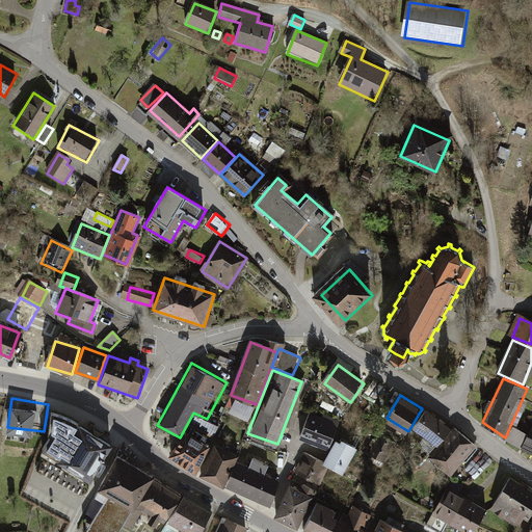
[(68,437),(78,418),(60,405),(48,404),(44,431),(68,437)]
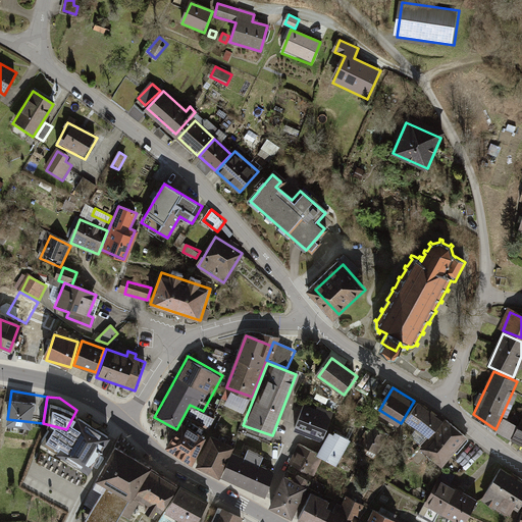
[(440,421),(417,404),(406,421),(428,437),(440,421)]
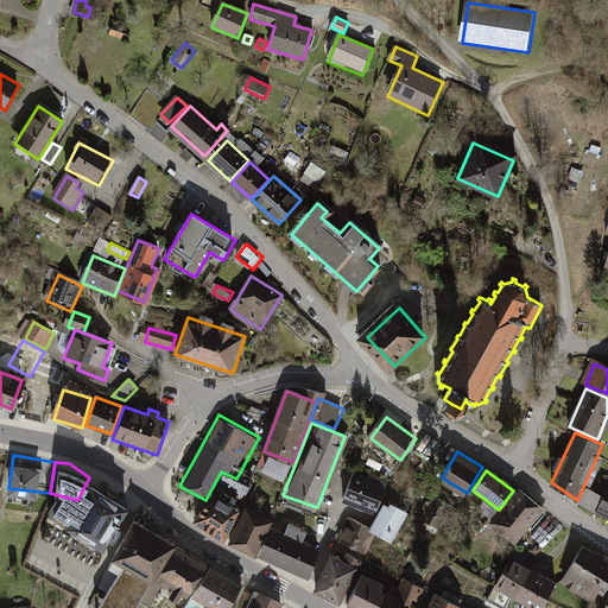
[(388,487),(358,475),(348,499),(379,511),(388,487)]
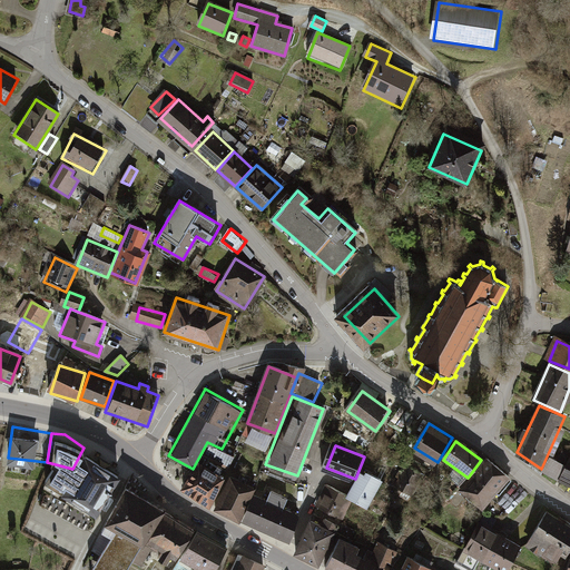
[(210,446),(204,458),(226,469),(232,458),(210,446)]
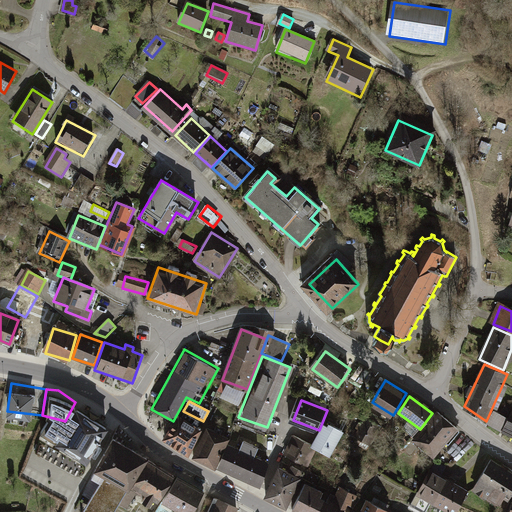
[(511,409),(501,431),(511,436),(511,409)]
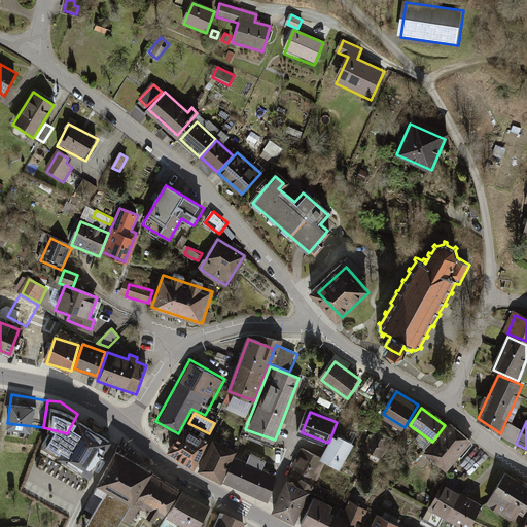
[(521,428),(507,422),(501,434),(515,441),(521,428)]
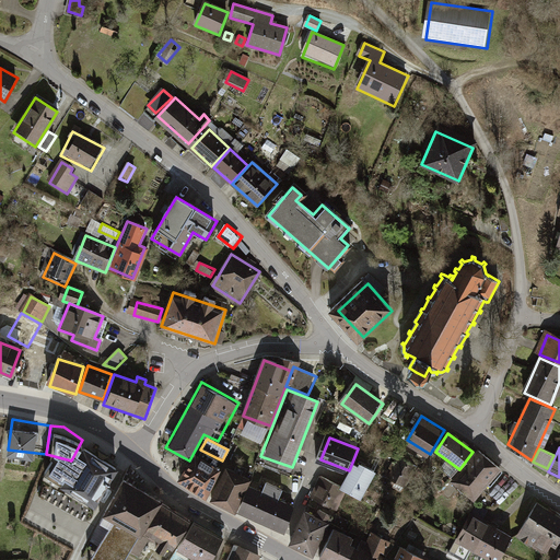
[(116,470),(83,450),(60,485),(93,505),(116,470)]
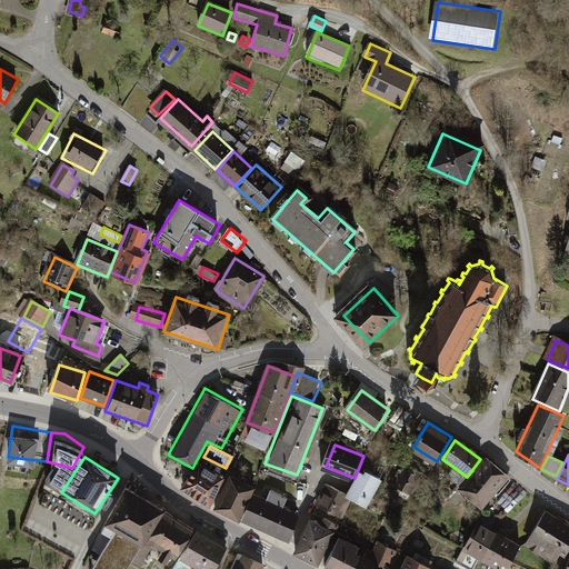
[(486,460),(461,490),(483,509),(508,480),(486,460)]
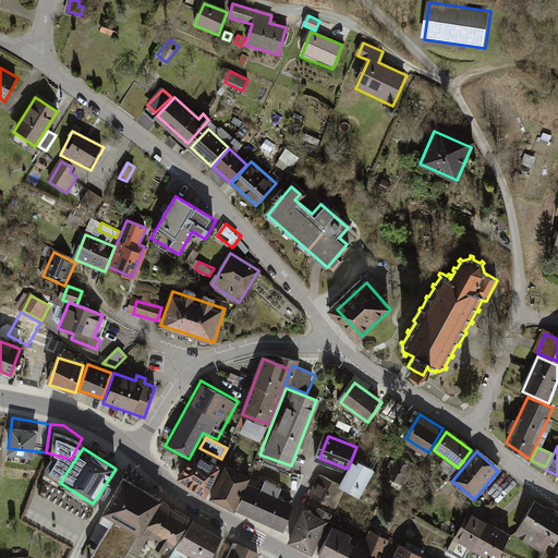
[(195,453),(182,477),(206,489),(218,466),(195,453)]
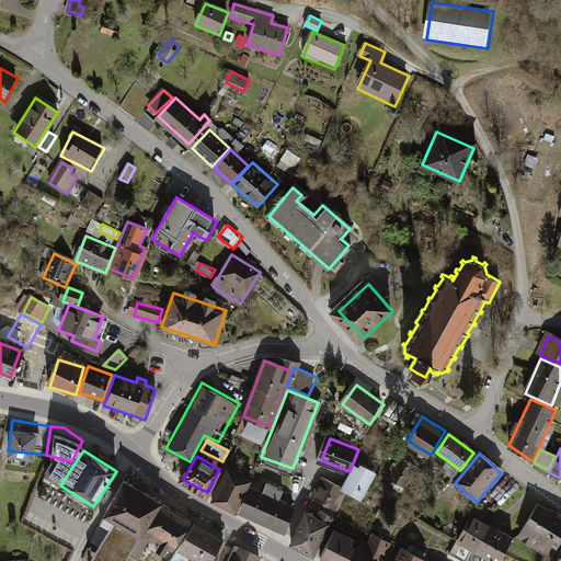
[(402,460),(392,477),(407,485),(416,468),(402,460)]
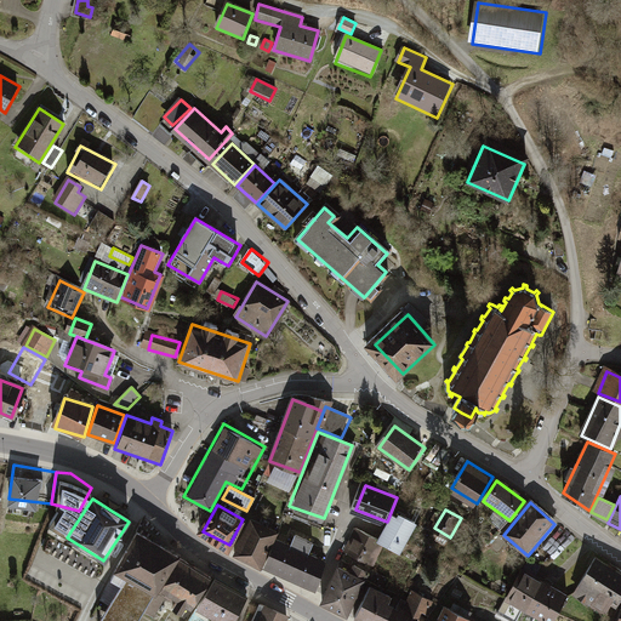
[(416,523),(394,511),(379,539),(400,551),(416,523)]
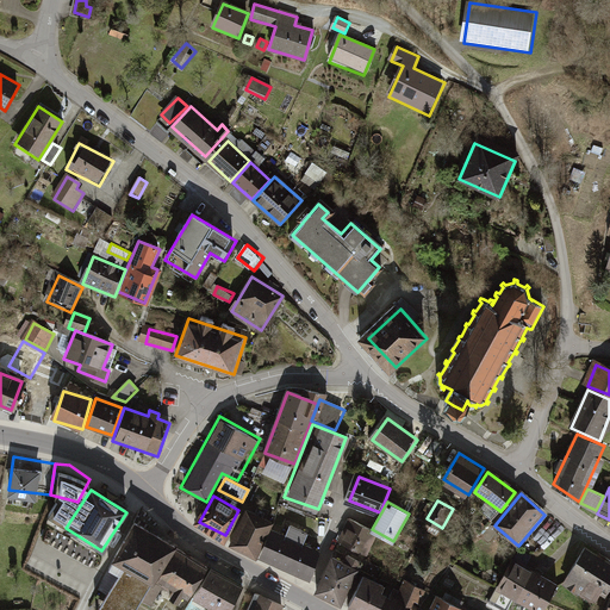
[(269,522),(246,510),(230,541),(254,553),(269,522)]
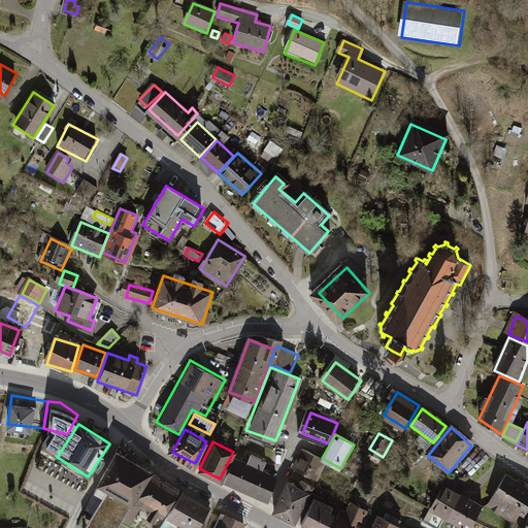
[(147,471),(116,453),(97,485),(129,503),(147,471)]
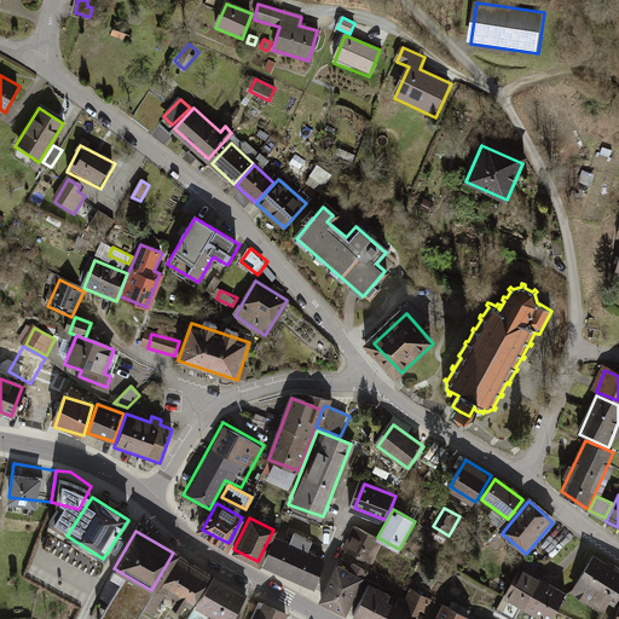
[(386,544),(357,531),(346,553),(375,566),(386,544)]
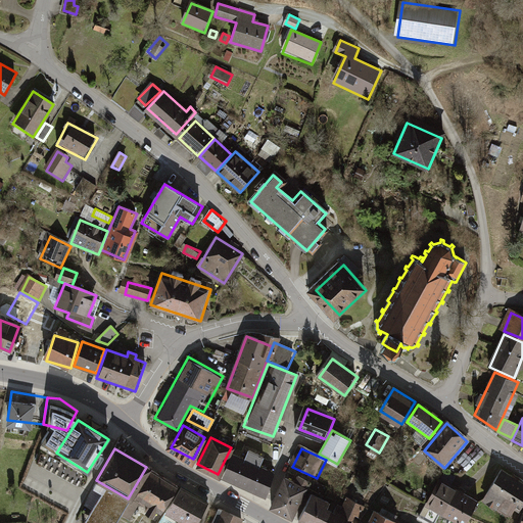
[(272,473),(234,456),(225,478),(263,494),(272,473)]
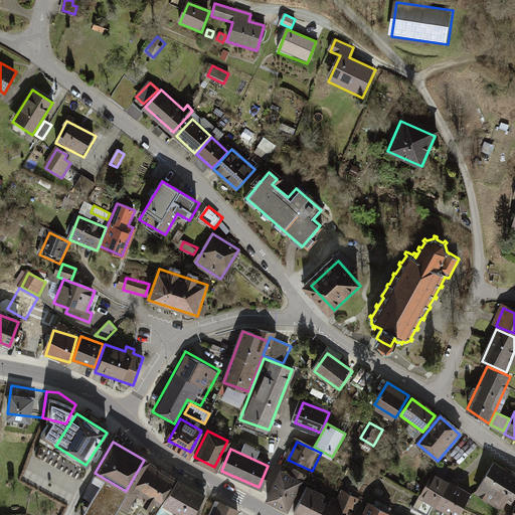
[(175,478),(149,463),(124,505),(135,512),(144,497),(159,505),(175,478)]
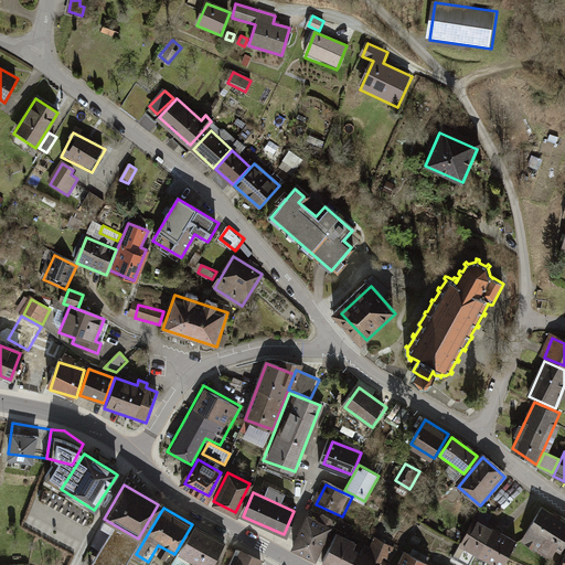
[(564,523),(545,511),(526,541),(552,556),(556,550),(561,553),(564,546),(564,523)]
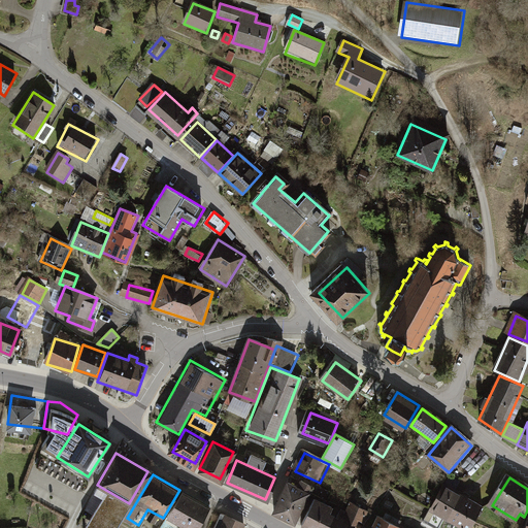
[(308,492),(289,482),(275,509),(296,519),(308,492)]
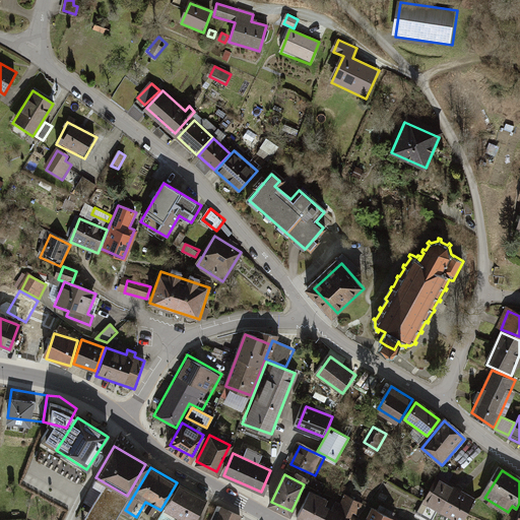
[(460,519),(473,499),(438,478),(425,502),(456,519),(460,519)]
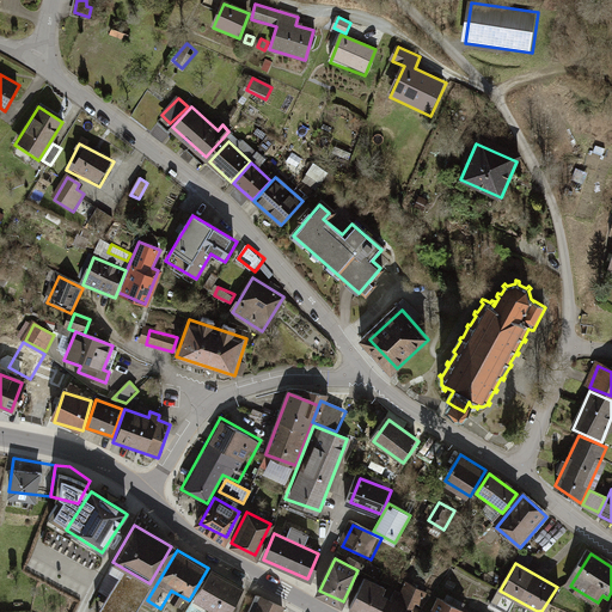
[(133,611),(148,587),(123,571),(98,611),(133,611)]
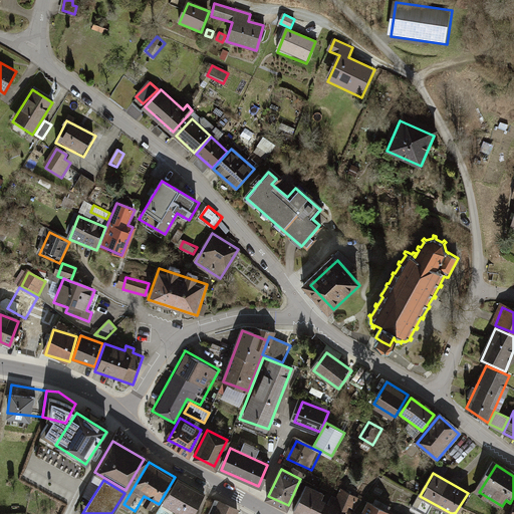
[(193,513),(204,493),(178,480),(165,505),(181,513),(193,513)]
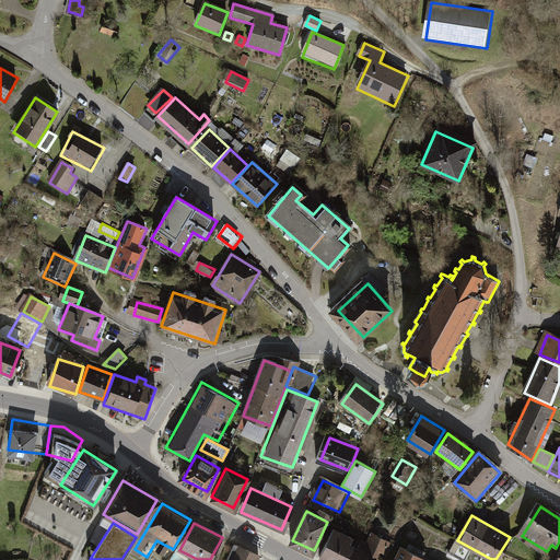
[(353,537),(335,528),(319,559),(322,559),(373,559),(377,551),(385,555),(389,543),(372,535),(365,550),(350,544),(353,537)]
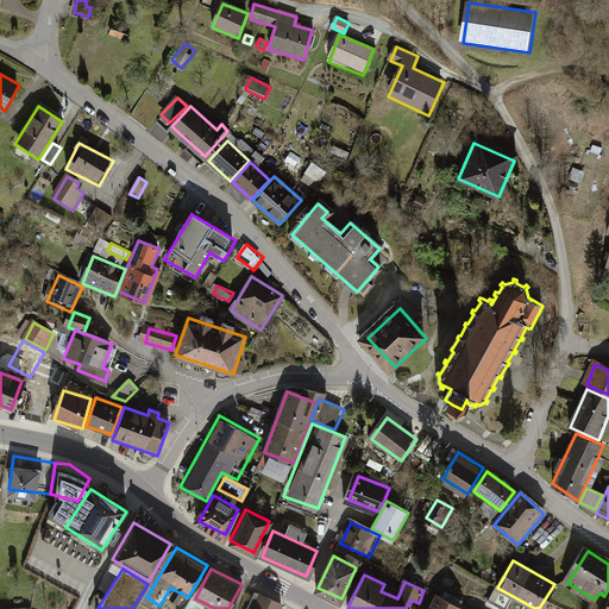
[(462,608),(435,595),(428,608),(462,608)]
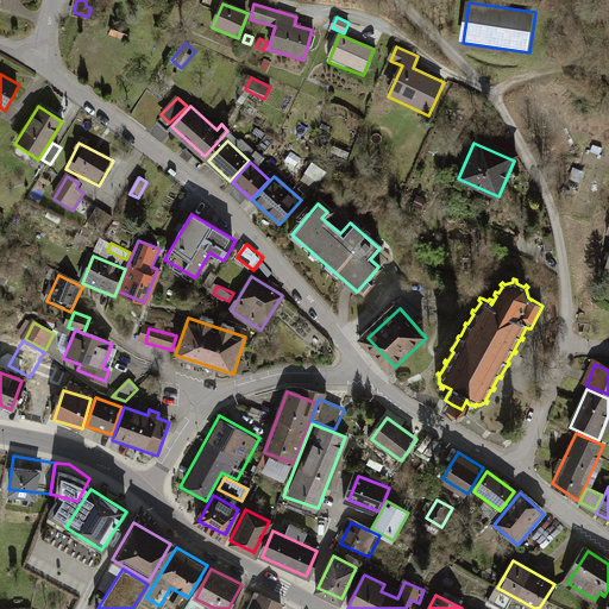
[(280,608),(282,607),(262,597),(256,608),(280,608)]
